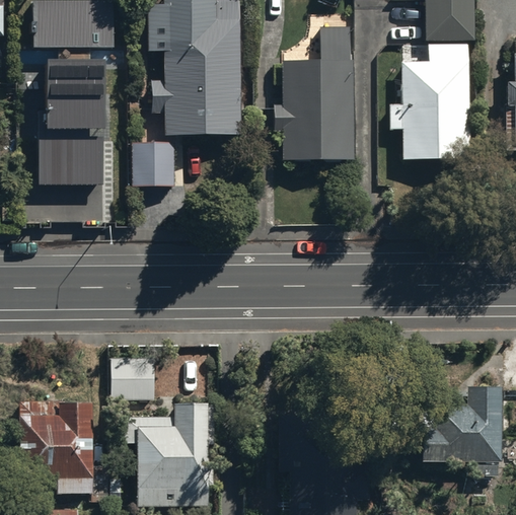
[(115,41),(114,0),(30,0),(31,42),(115,41)]
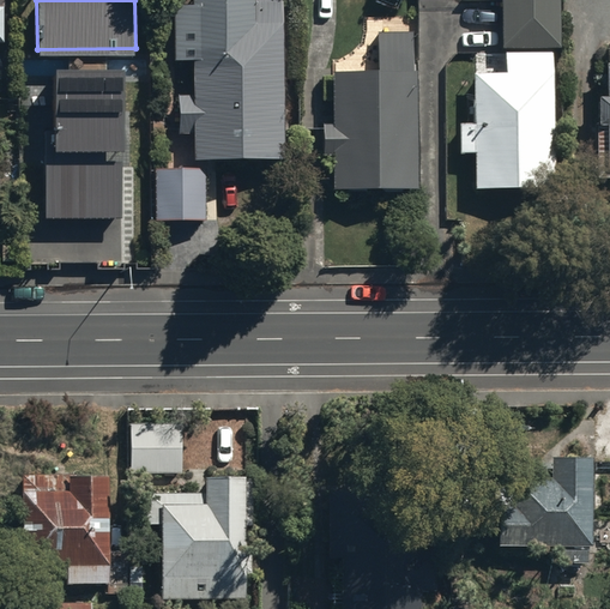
[(285,158),(285,0),(254,0),(193,0),(194,6),(176,6),(176,62),(194,62),(194,95),(181,95),(181,133),(197,133),(197,158),(285,158)]
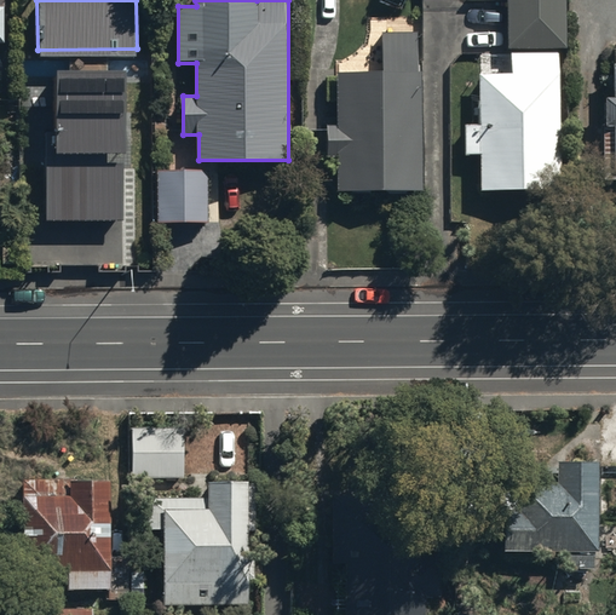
[(505,0),(506,47),(566,46),(564,0),(505,0)]
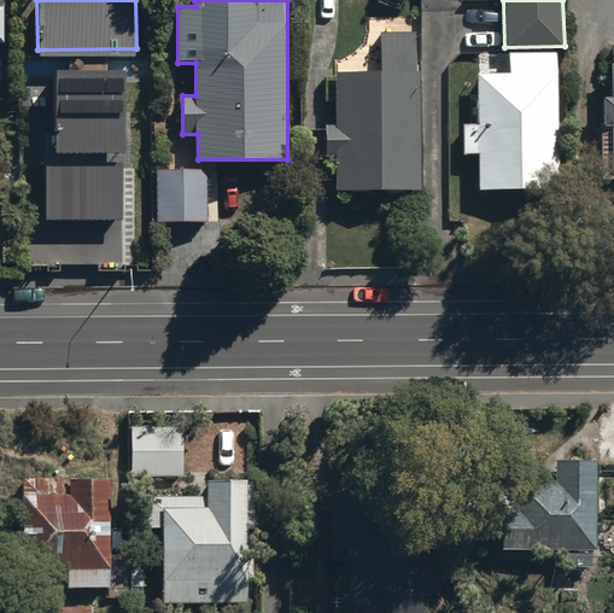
[(381,33),(381,74),(337,74),(337,124),(328,124),(328,153),(335,153),(335,190),(421,190),(420,73),(416,73),(416,33),(381,33)]
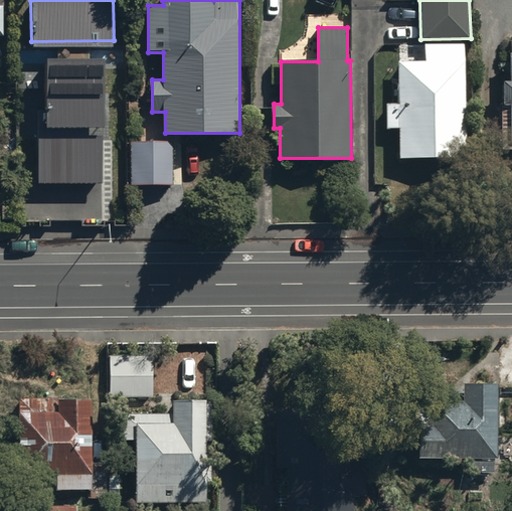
[(511,40),(511,54),(507,54),(508,82),(499,82),(500,151),(511,151),(511,40)]
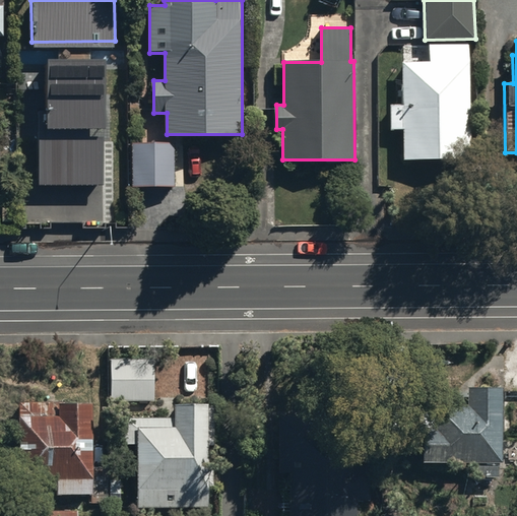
[(468,158),(466,43),(428,44),(429,62),(400,62),(400,105),(390,105),(390,130),(402,129),(403,159),(468,158)]
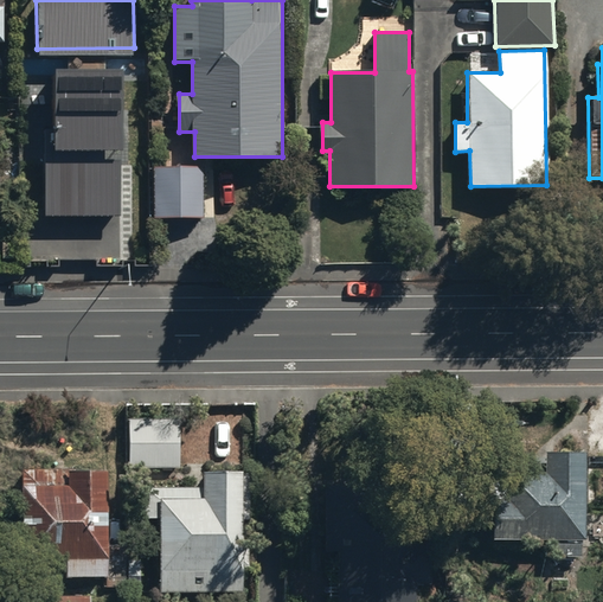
[(120,207),(121,63),(49,62),(47,207),(120,207)]
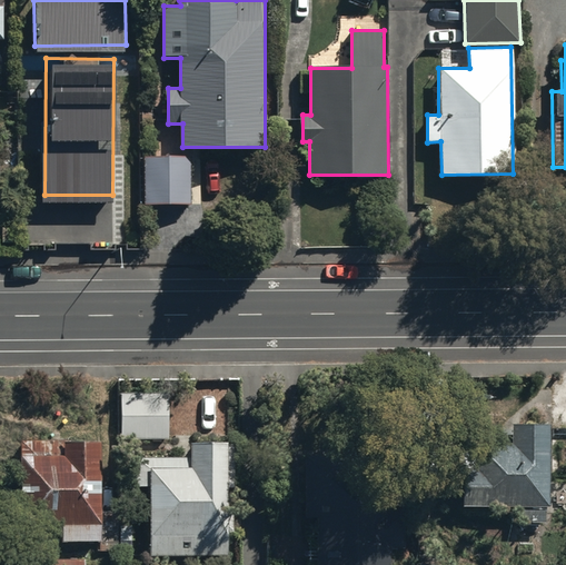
[(190,156),(147,157),(148,204),(191,202),(190,156)]
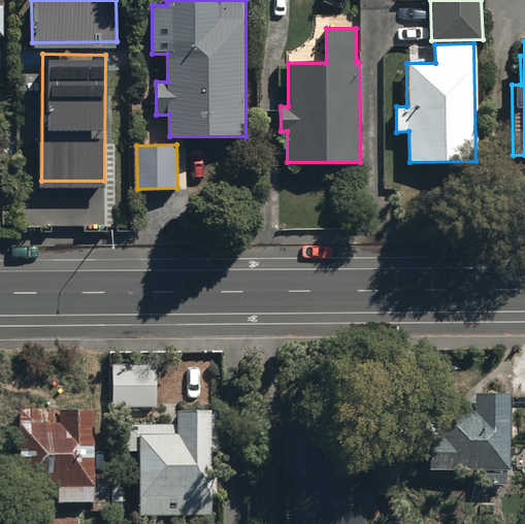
[(117,410),(159,410),(159,363),(116,364),(117,410)]
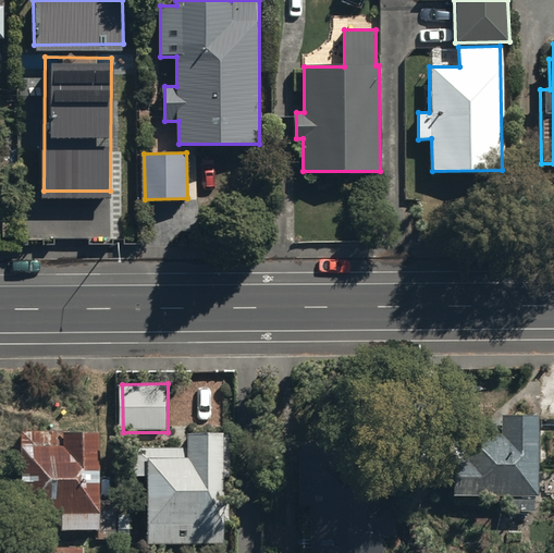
[(503,521),(531,521),(530,417),(499,417),(499,430),(450,431),(450,503),(503,502),(503,521)]
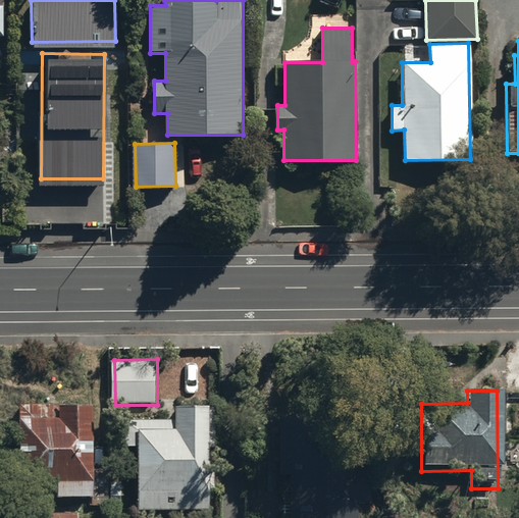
[(518,396),(509,396),(509,429),(518,429),(518,396)]
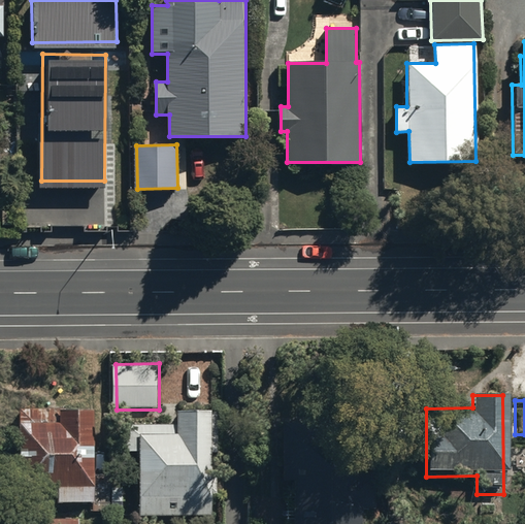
[(60,504),(95,503),(94,413),(60,413),(61,425),(21,426),(22,490),(60,490),(60,504)]
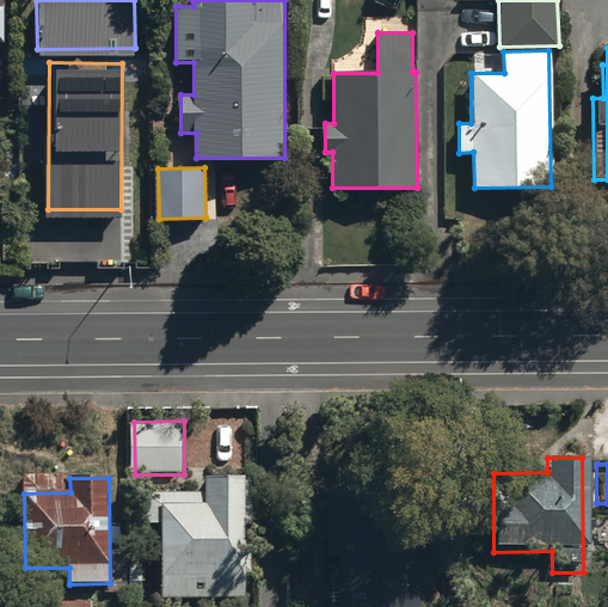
[(169,602),(245,601),(244,480),(209,482),(209,497),(152,498),(152,526),(167,526),(169,602)]
